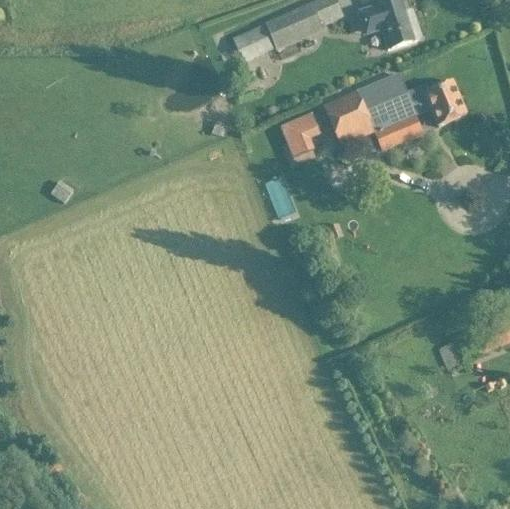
[(266,24),(233,38),(243,61),(258,55),(258,56),(267,52),(267,51),(277,47),(278,50),(324,30),(321,24),(325,22),(325,24),(344,16),(337,0),(314,0),(265,21),(266,24)]
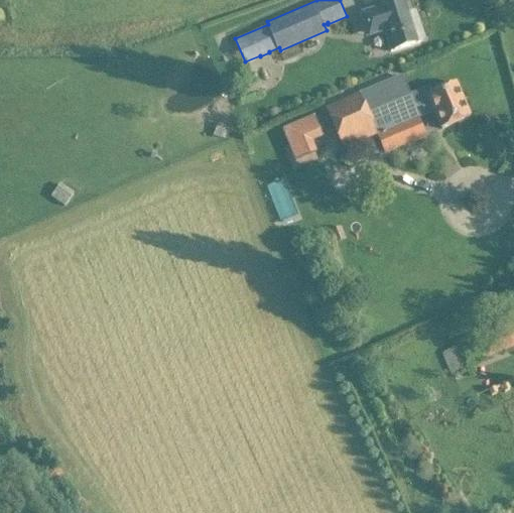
[(361,13),(368,32),(385,26),(393,50),(427,38),(421,21),(415,23),(408,0),(401,0),(361,13)]
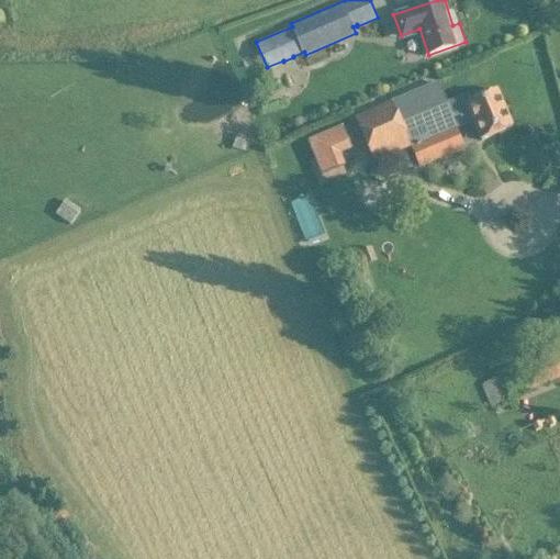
[(470,93),(449,103),(439,81),(356,118),(374,160),(474,119),(482,138),(514,125),(499,88),(472,99),(470,93)]
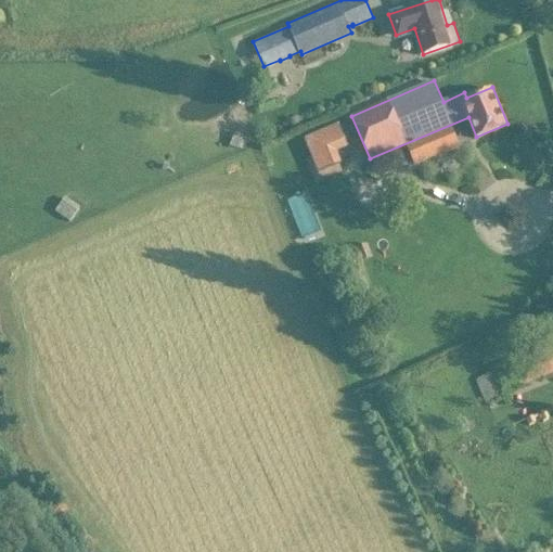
[(342,162),(337,150),(348,145),(338,124),(305,136),(318,170),(342,162)]
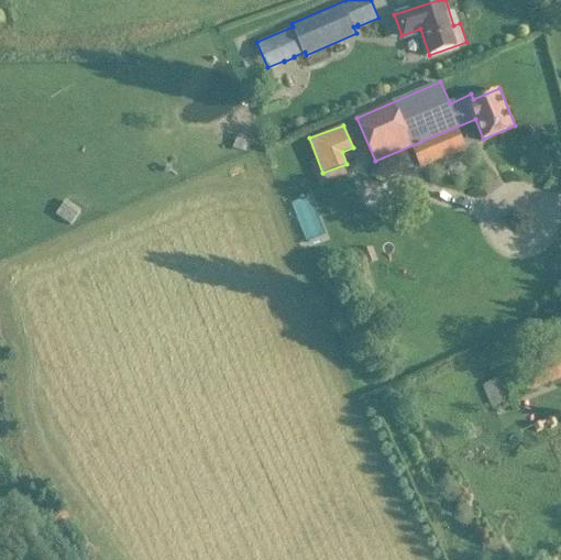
[(57,212),(73,223),(83,208),(67,198),(57,212)]
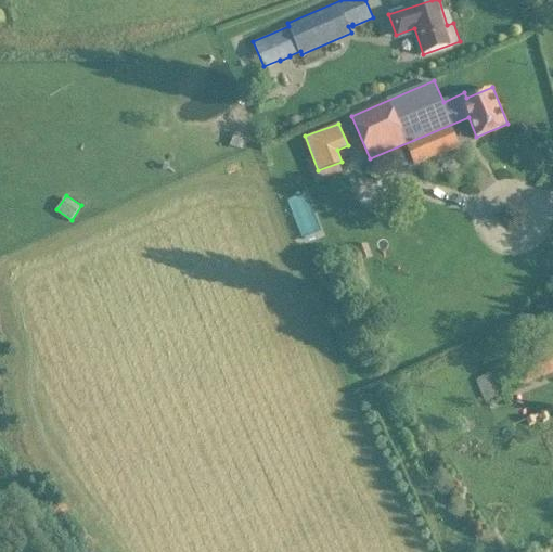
[(552,344),(496,367),(506,392),(552,372),(552,344)]
